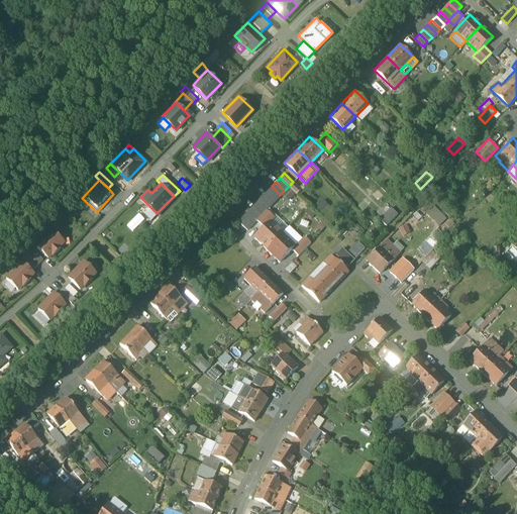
[(272,186),(268,191),(276,199),(280,195),(272,186)]
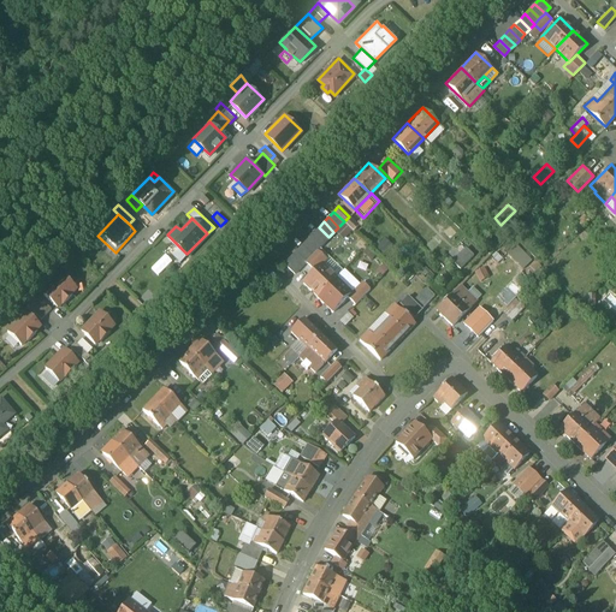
[(319,227),(314,232),(324,242),(329,237),(319,227)]
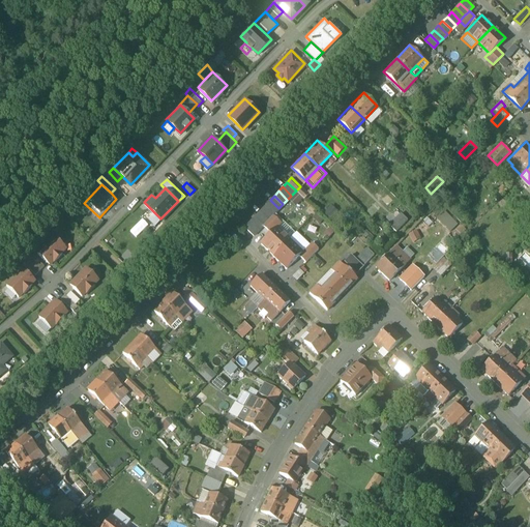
[(270,200),(265,204),(274,212),(275,211),(278,208),(270,200)]
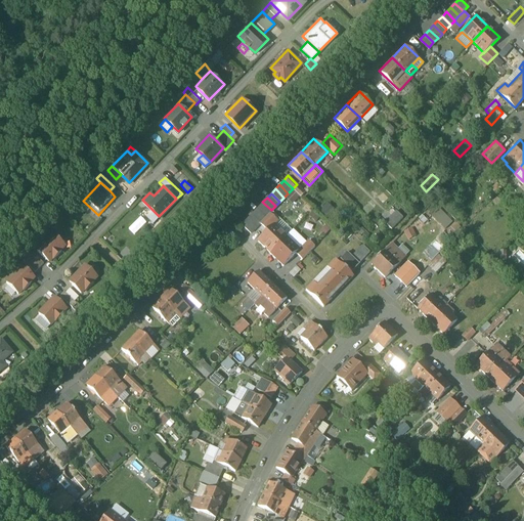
[(262,202),(258,206),(267,214),(269,212),(271,210),(262,202)]
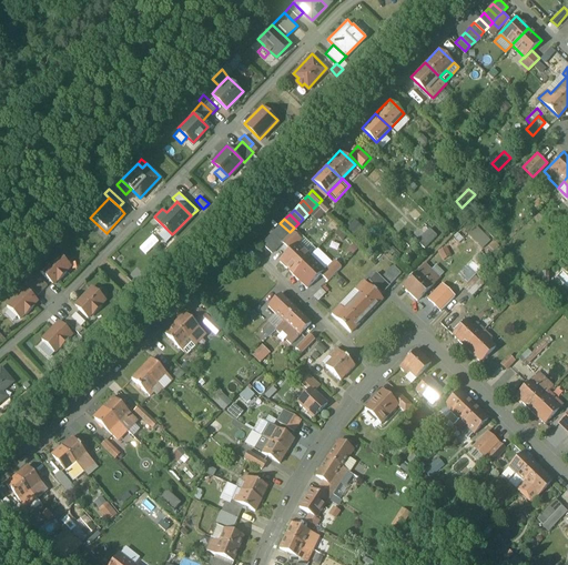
[(280,223),(275,228),(285,238),(290,232),(280,223)]
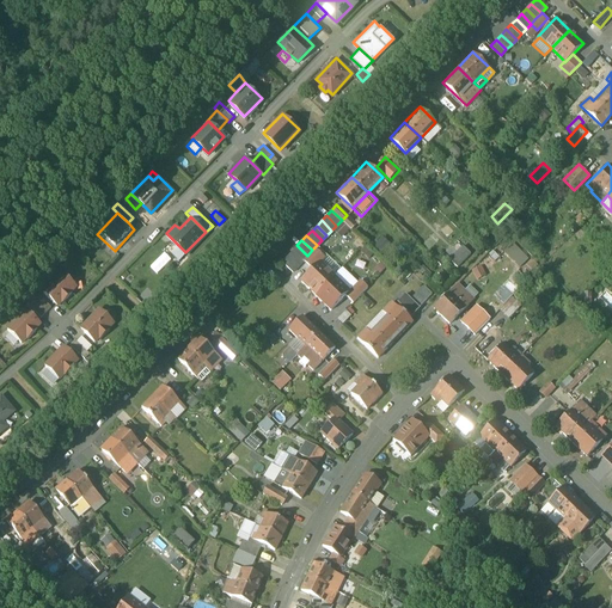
[(179,259),(185,252),(177,244),(171,251),(179,259)]
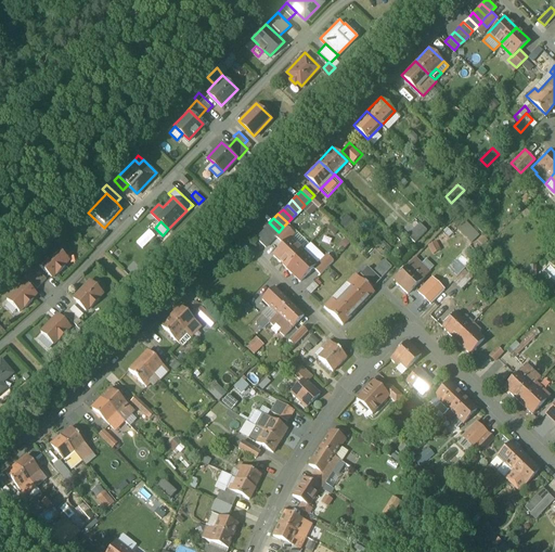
[(289,236),(302,248),(310,242),(288,221),(287,222),(285,225),(294,232),(289,236)]
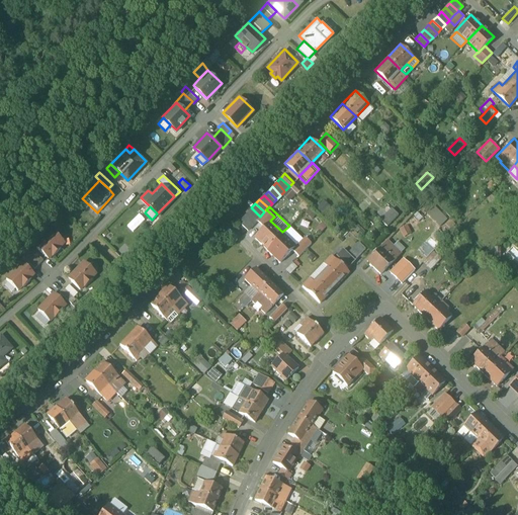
[(381,219),(387,224),(399,212),(393,206),(381,219)]
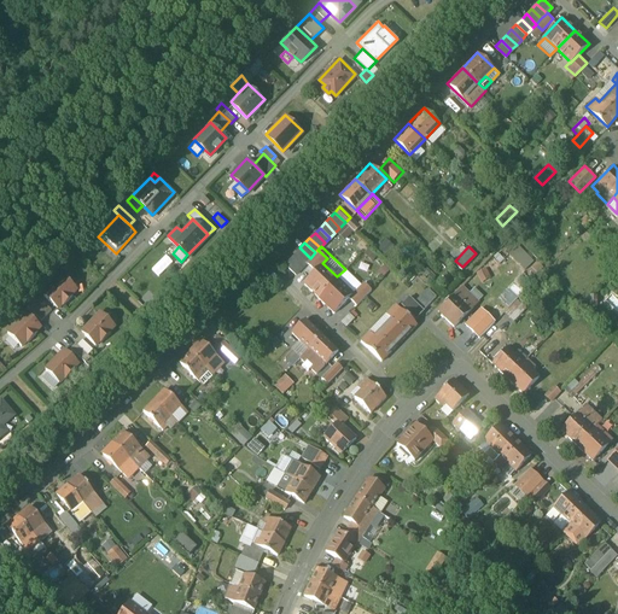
[(299,247),(295,252),(305,263),(307,262),(310,258),(299,247)]
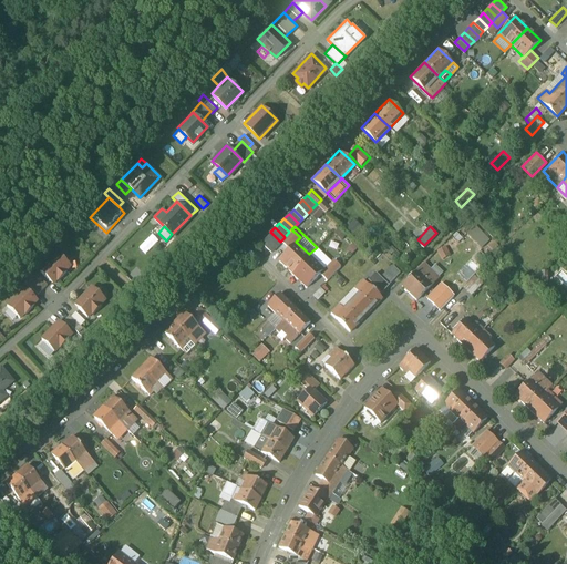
[(300,237),(291,229),(289,232),(285,237),(281,241),(289,248),(296,242),(300,237)]
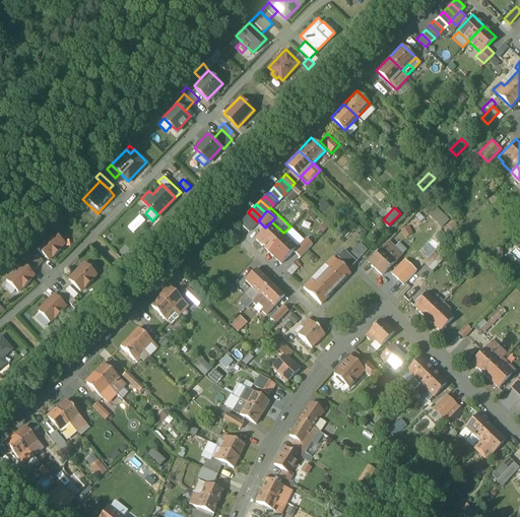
[(248,212),(244,216),(253,225),(257,221),(248,212)]
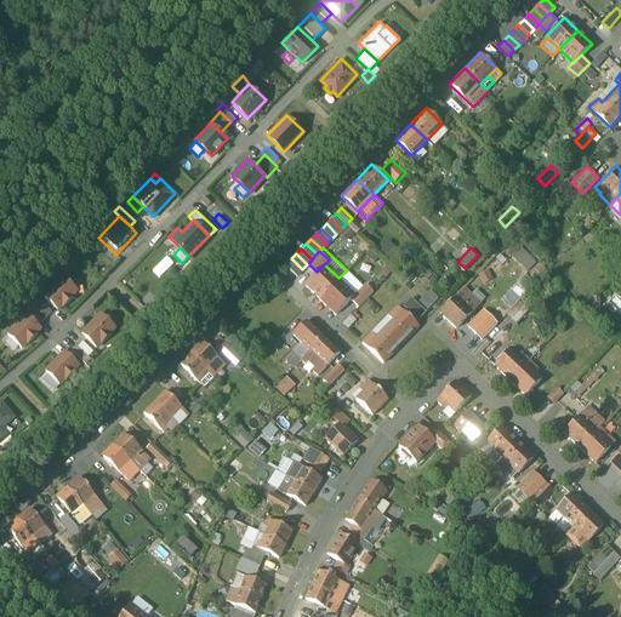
[(297,274),(302,269),(291,258),(286,264),(297,274)]
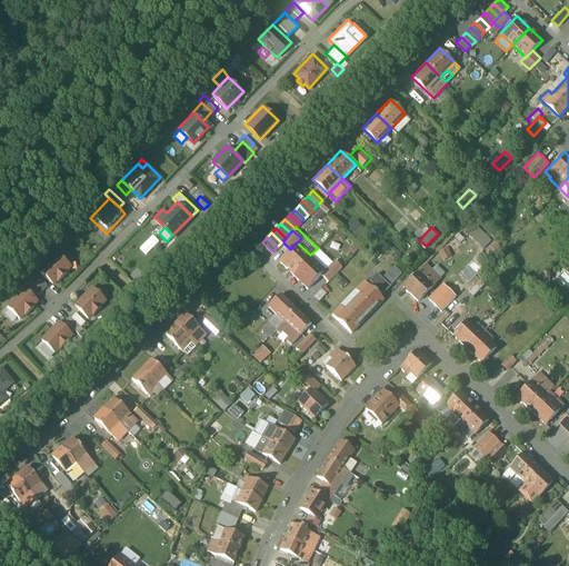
[(280,260),(293,272),(310,255),(297,242),(290,249),(280,260)]
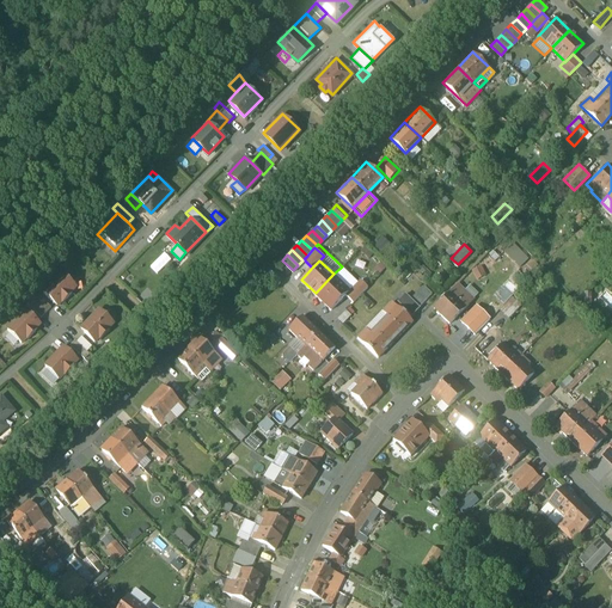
[(342,266),(334,274),(349,289),(359,280),(343,265),(342,266)]
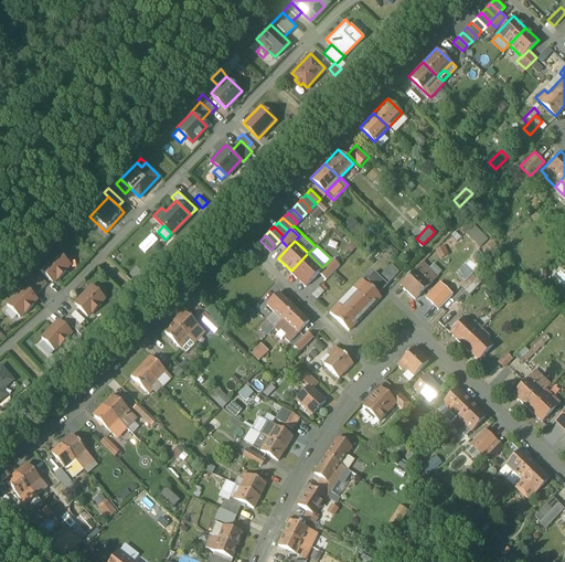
[(50,278),(53,282),(55,278),(56,277),(57,278),(66,269),(65,268),(71,263),(57,251),(40,269),(50,278)]
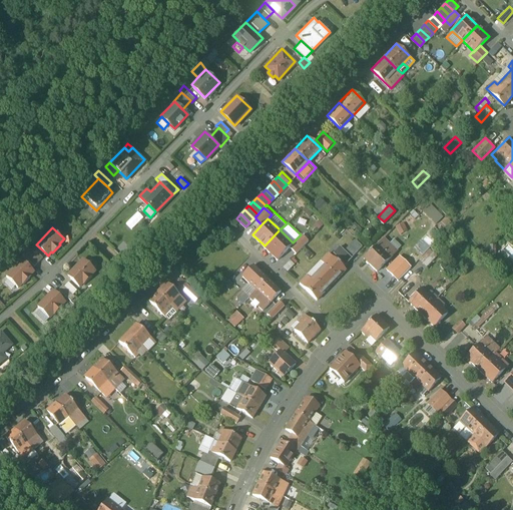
[(293,242),(280,229),(265,245),(278,259),(290,246),(293,242)]
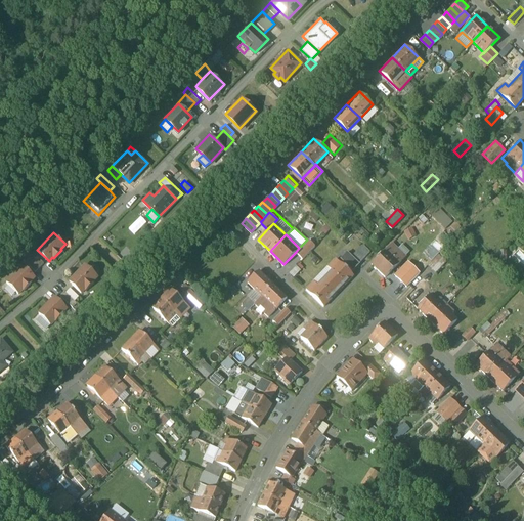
[(434,235),(423,251),(432,258),(443,243),(434,235)]
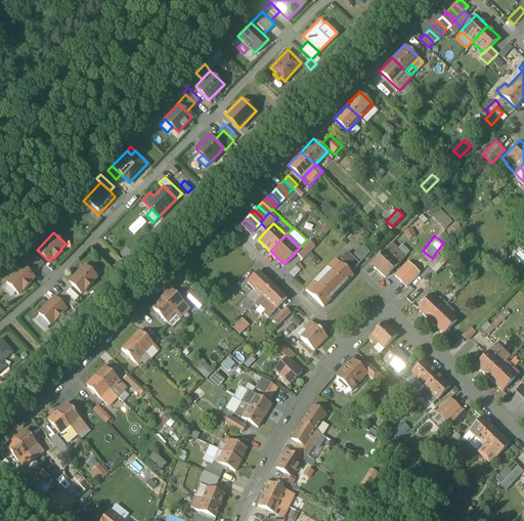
[(296,252),(302,258),(314,245),(308,239),(307,240),(299,248),(296,252)]
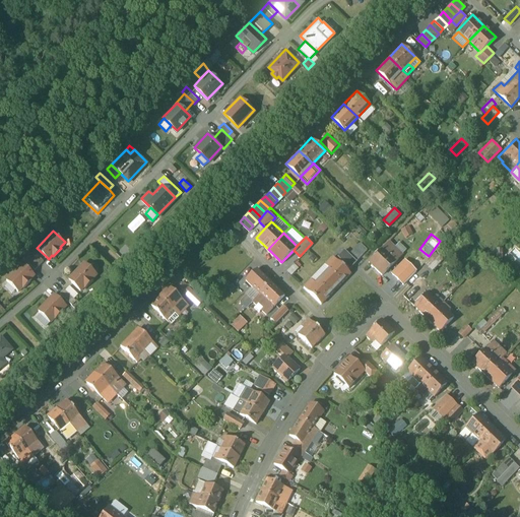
[(355,259),(368,247),(361,241),(349,253),(355,259)]
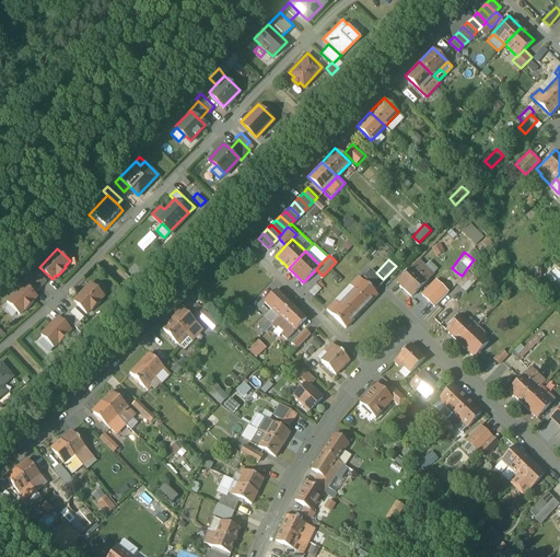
[(397,281),(411,296),(429,278),(420,269),(418,273),(411,266),(397,281)]
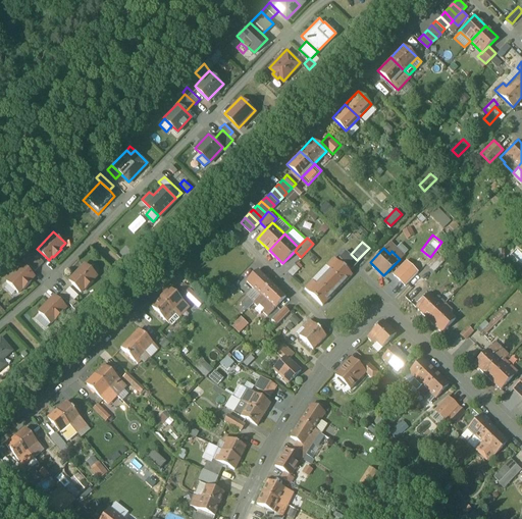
[(31,249),(27,253),(39,265),(44,261),(31,249)]
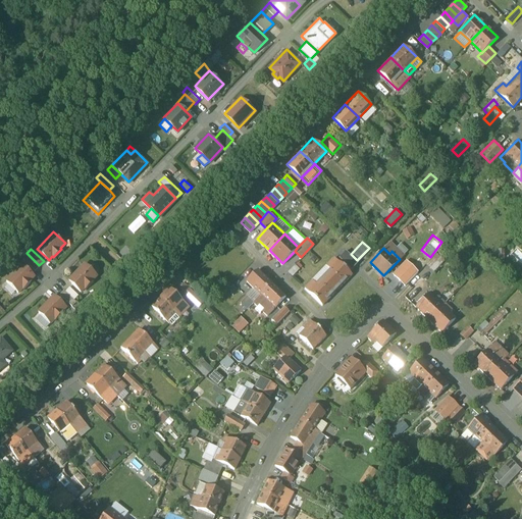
[(336,259),(349,270),(358,261),(357,260),(351,254),(347,250),(336,259)]
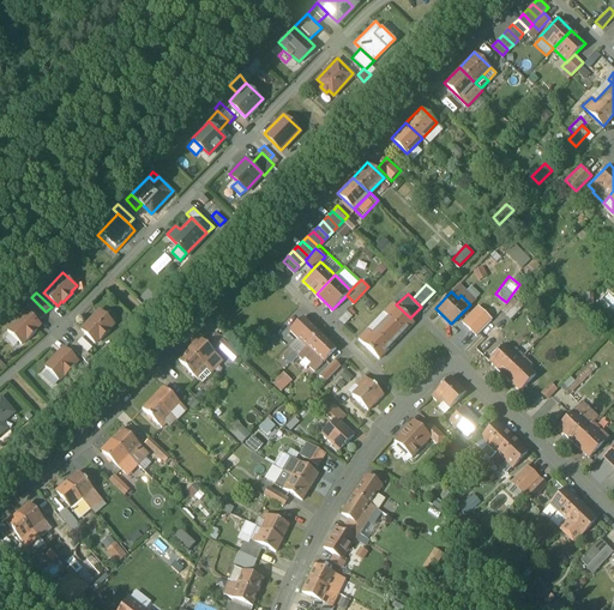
[(41,316),(46,312),(31,297),(26,302),(41,316)]
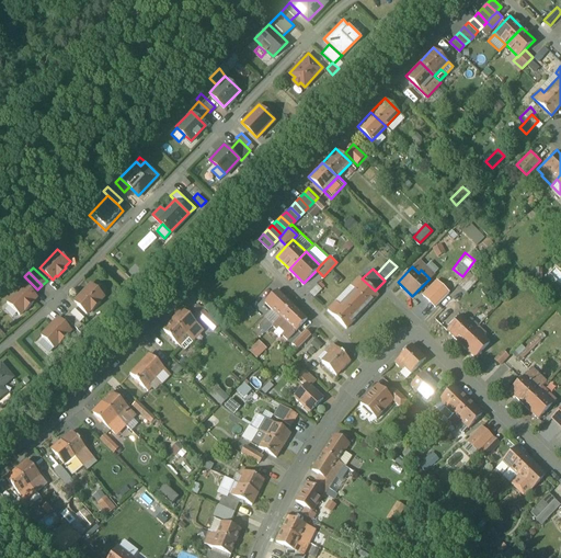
[(328,308),(346,327),(378,294),(375,291),(362,279),(358,275),(351,284),(355,288),(339,304),(335,300),(328,308)]
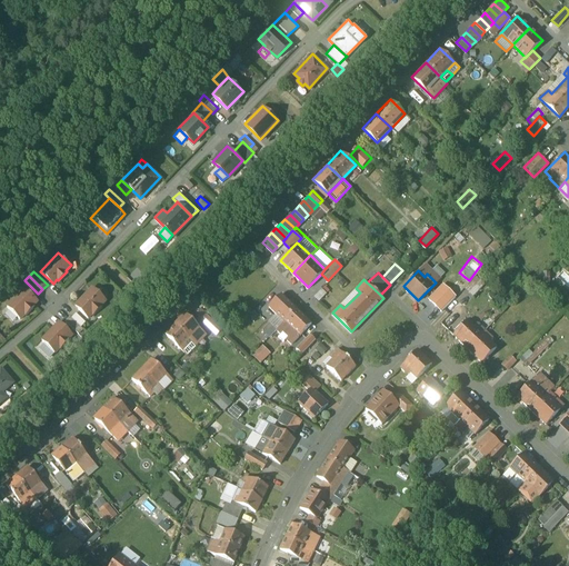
[(441,309),(457,294),(442,280),(427,297),(441,309)]
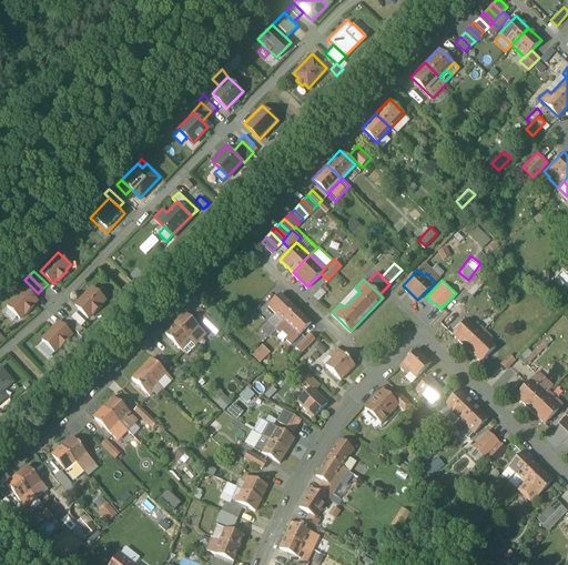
[(464,291),(472,299),(482,289),(473,281),(464,291)]
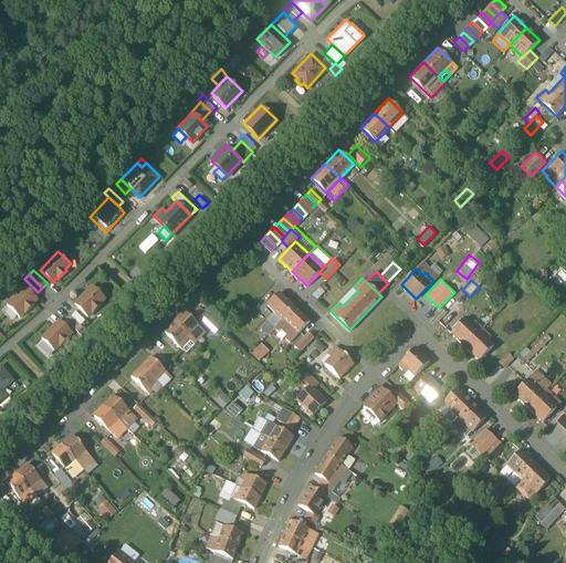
[(77,305),(87,315),(92,311),(93,312),(102,303),(100,302),(105,296),(92,284),(77,300),(74,303),(77,305)]
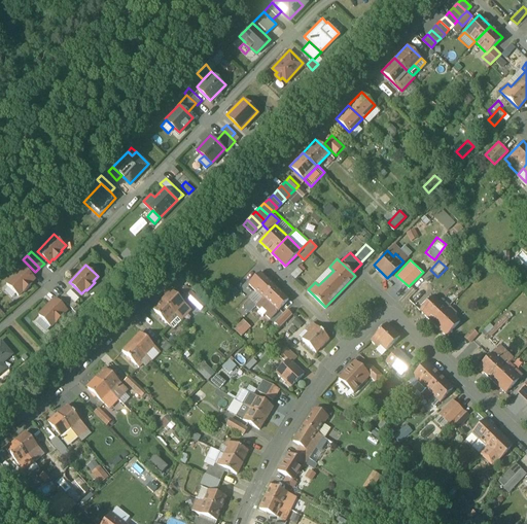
[(6,282),(19,294),(23,289),(24,290),(32,282),(31,281),(32,280),(35,277),(32,275),(23,266),(6,282)]
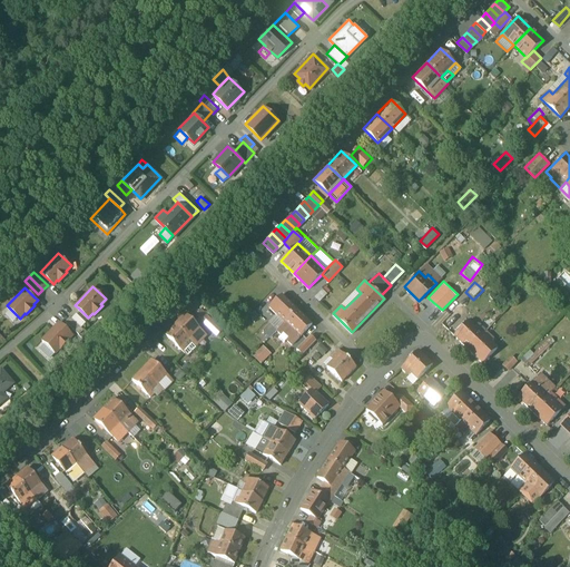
[(314,296),(320,301),(327,292),(323,287),(314,296)]
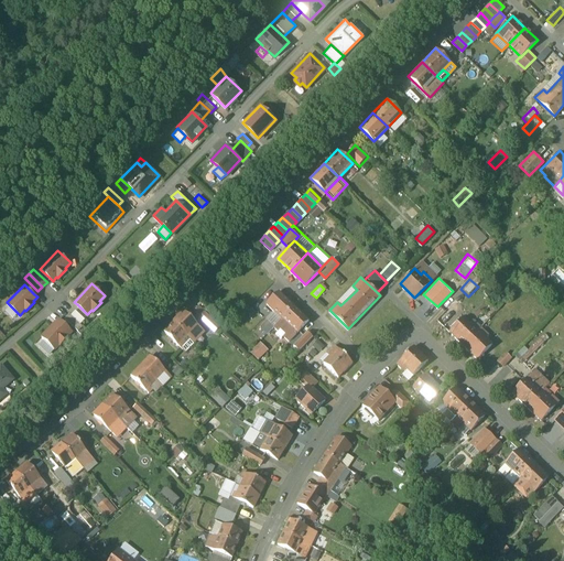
[(273,310),(281,317),(293,304),(278,290),(267,303),(273,310)]
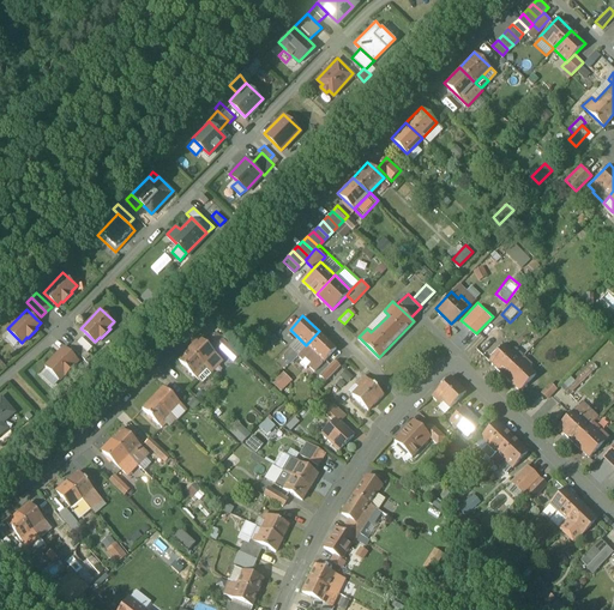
[(319,331),(306,345),(321,360),(323,361),(336,348),(319,331)]
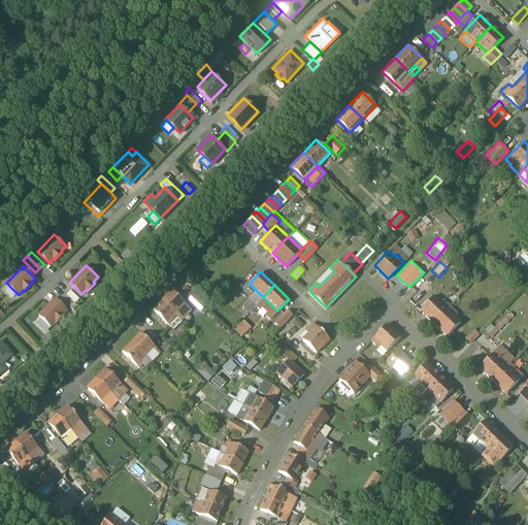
[(188,287),(185,290),(191,296),(195,293),(188,287)]
